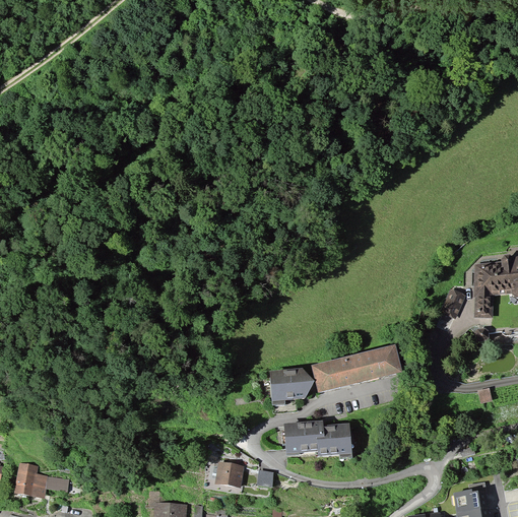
[(491,293),(511,294),(517,298),(517,254),(474,258),(471,261),(469,297),(472,297),(471,313),(490,314),(491,293)]
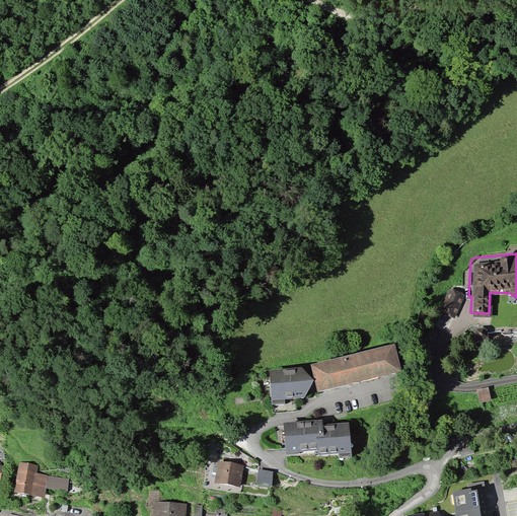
[(447,287),(437,308),(453,316),(463,296),(462,284),(459,281),(453,279),(447,281),(447,287)]
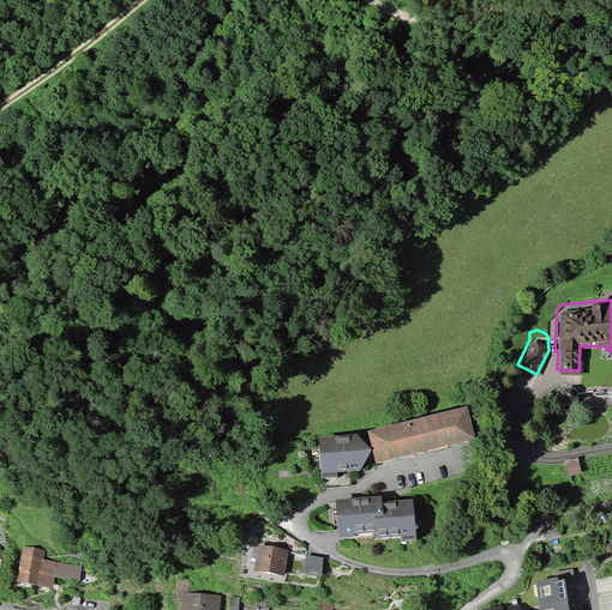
[(467,408),(366,432),(375,464),(475,440),(467,408)]
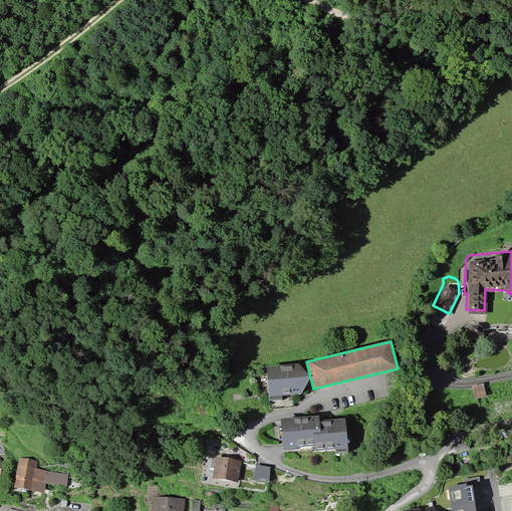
[(300,362),(267,365),(269,397),(303,394),(309,378),(300,362)]
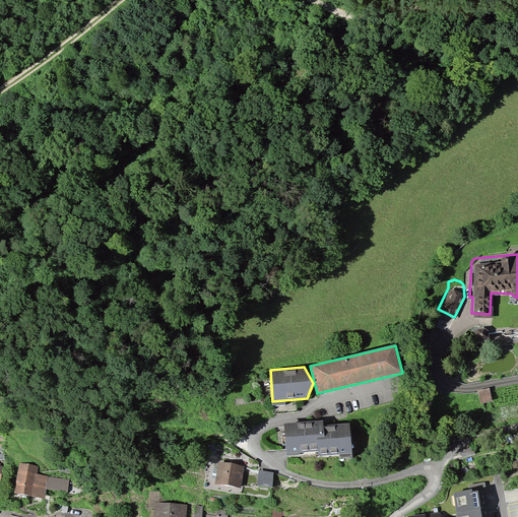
[(486,387),(473,389),(475,404),(489,402),(486,387)]
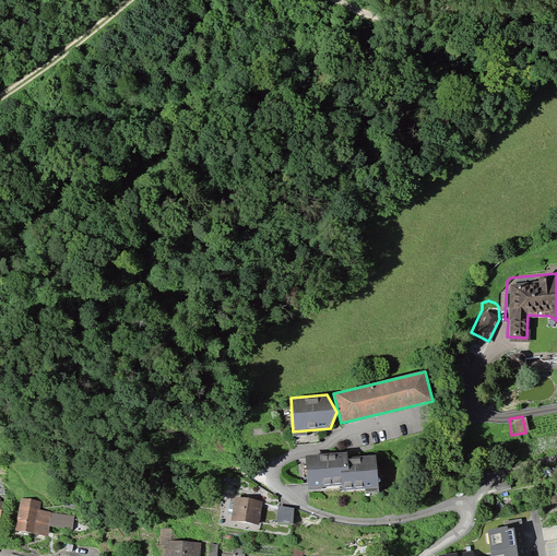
[(348,450),(305,453),(307,491),(342,487),(342,492),(379,489),(376,454),(351,457),(348,450)]
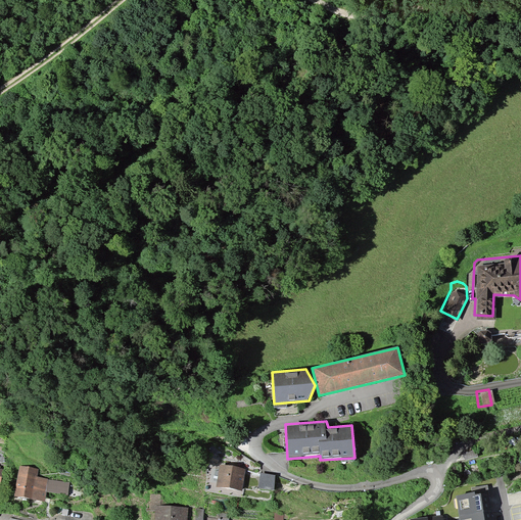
[(245,467),(220,463),(217,484),(241,488),(245,467)]
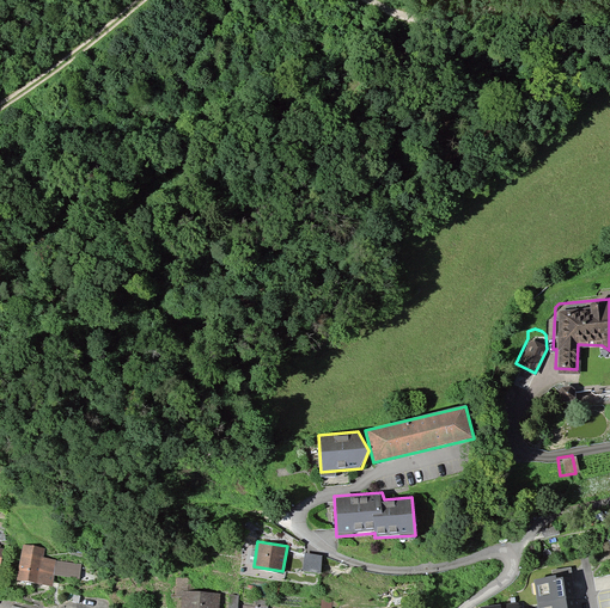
[(38,547),(22,545),(17,578),(47,583),(50,559),(37,557),(38,547)]
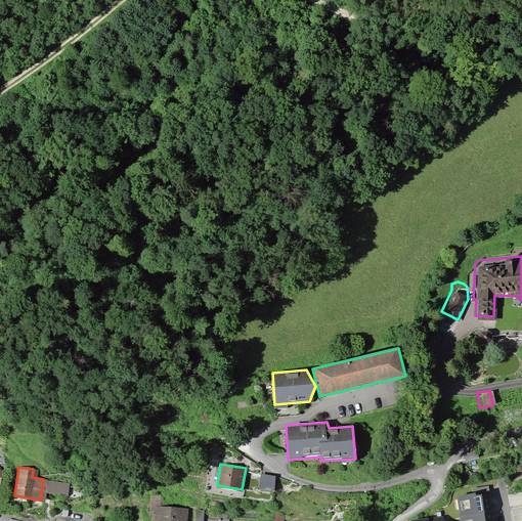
[(275,473),(261,472),(259,488),(273,489),(275,473)]
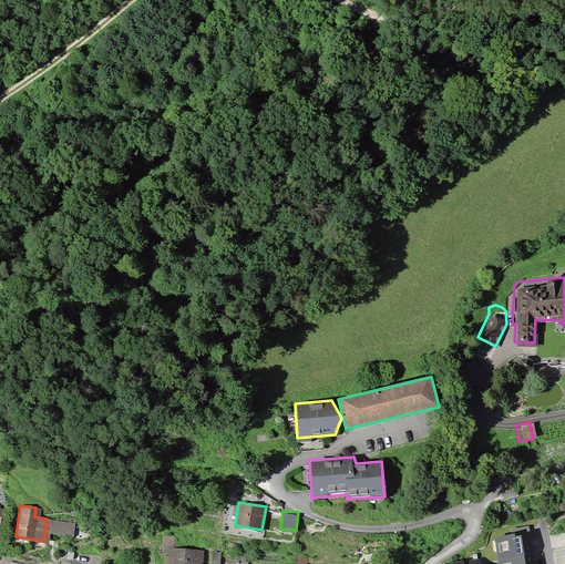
[(50,518),(48,532),(72,535),(73,521),(50,518)]
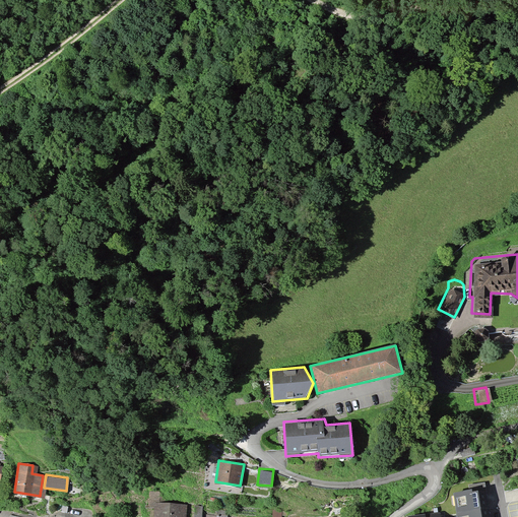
[(455,516),(483,516),(479,491),(452,496),(455,516)]
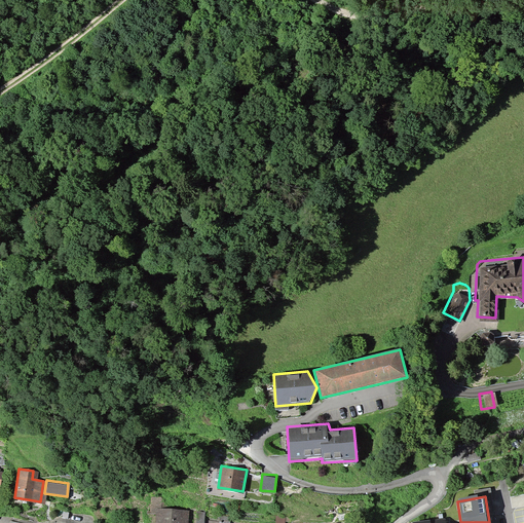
[(186,522),(188,510),(160,507),(157,522),(186,522)]
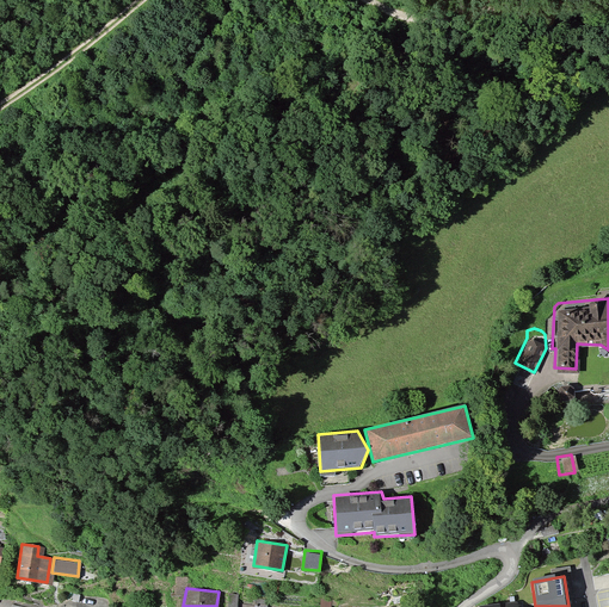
[(226,592),(226,606),(235,606),(237,592),(226,592)]
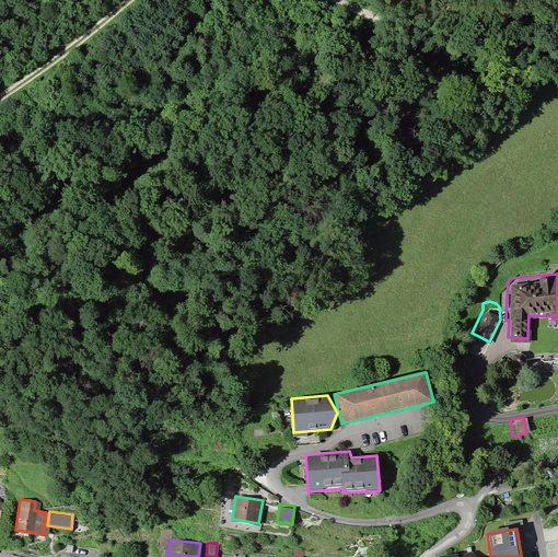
All buildings are outlined.
